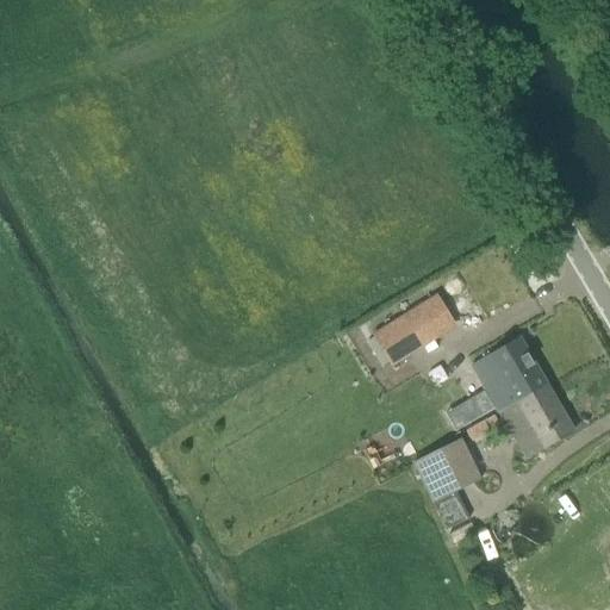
[(375,337),(392,365),(453,327),(436,299),(375,337)]
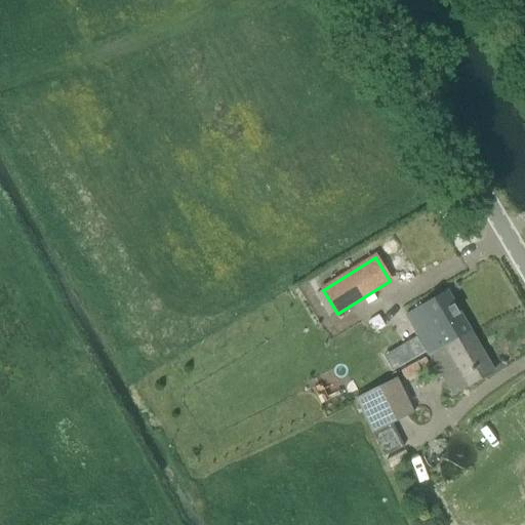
[(428,353),(430,356),(470,333),(446,292),(406,316),(428,353)]
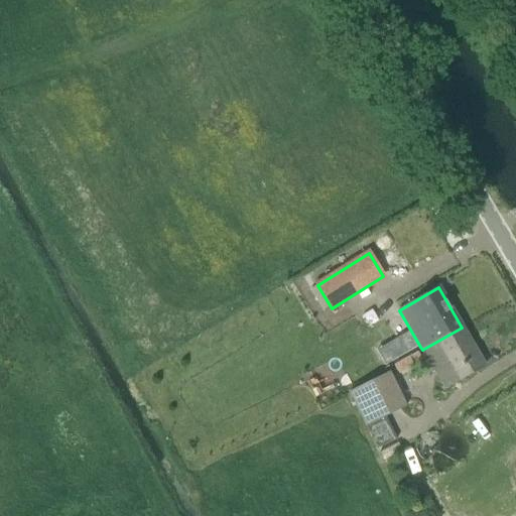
[(395,366),(416,354),(414,351),(410,353),(395,327),(375,338),(369,328),(353,337),(370,366),(338,385),(343,394),(394,364),(395,366)]
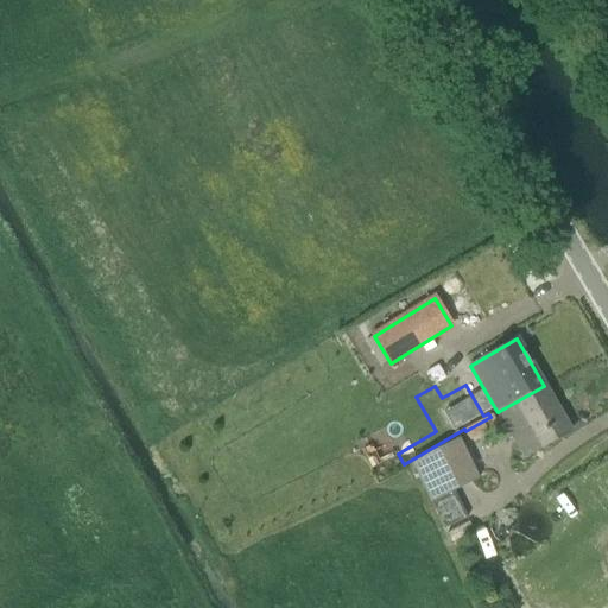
[(498,412),(502,419),(525,458),(571,432),(544,386),(498,412)]
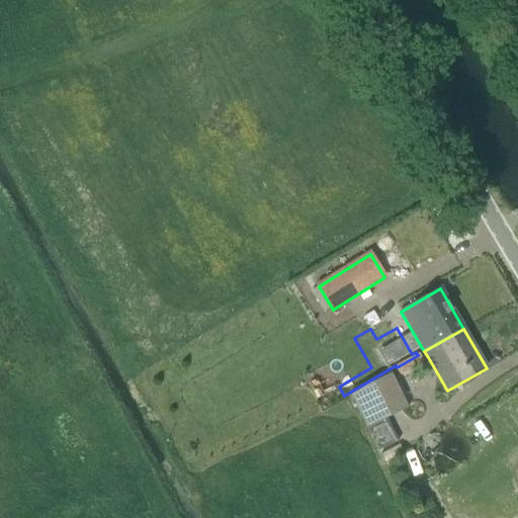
[(351,393),(378,450),(399,440),(387,418),(409,408),(392,372),(351,393)]
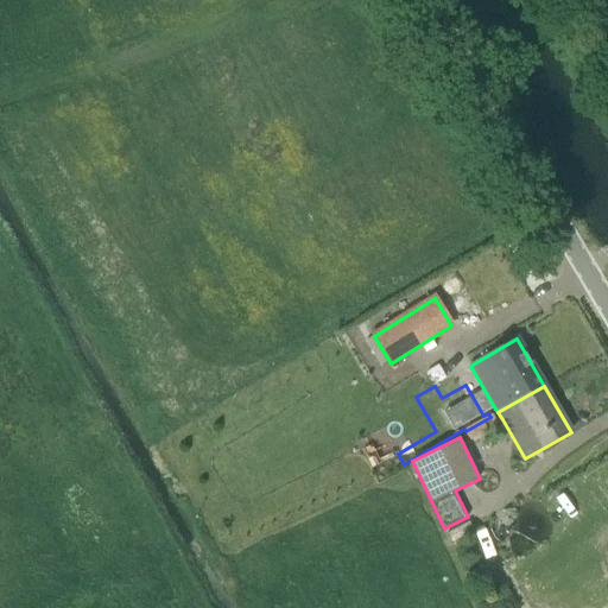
[(361,447),(369,462),(384,455),(375,439),(361,447)]
